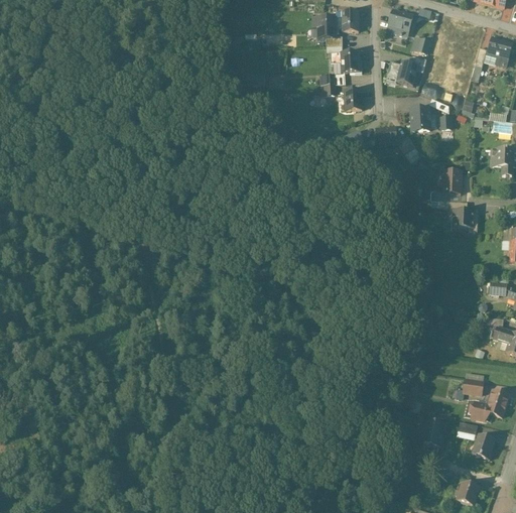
[(475,0),(503,8),(504,0),(475,0)]
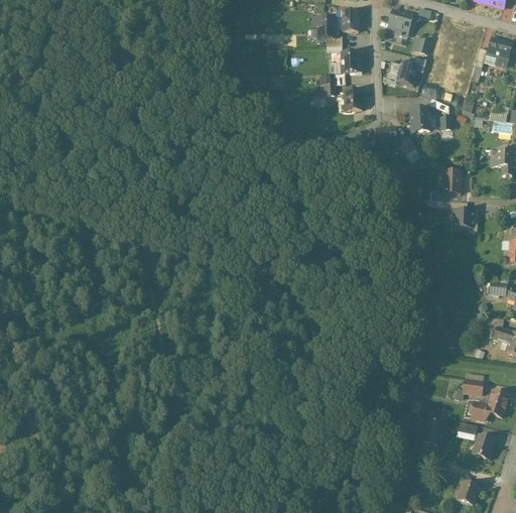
[(412,16),(393,10),(388,26),(407,31),(412,16)]
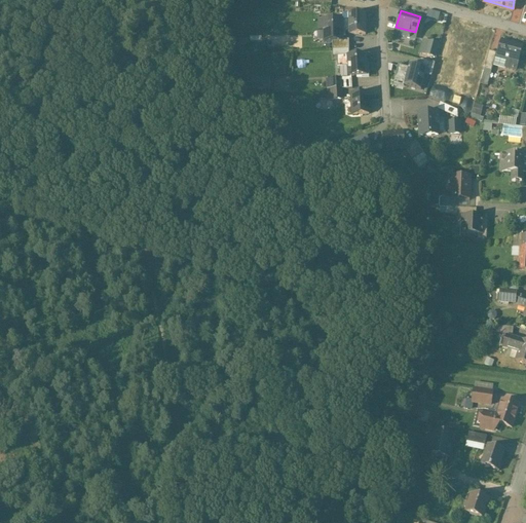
[(365,11),(348,11),(348,32),(365,32),(365,11)]
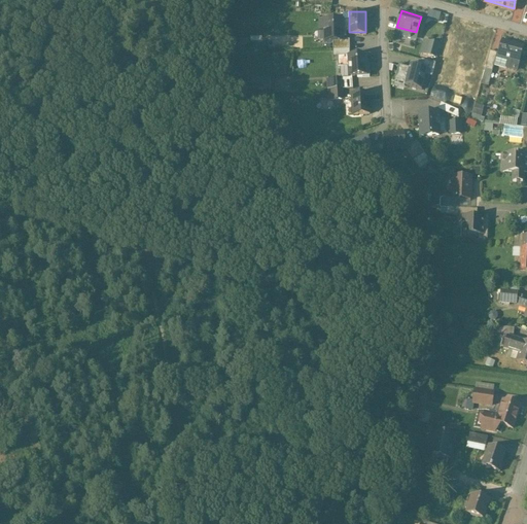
[(344,21),(335,21),(336,36),(344,36),(344,21)]
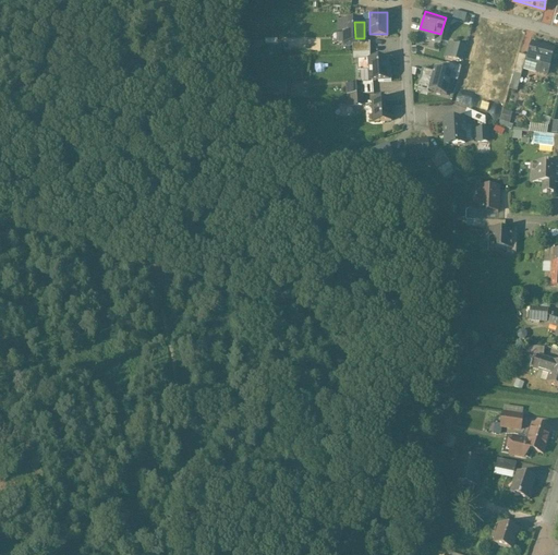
[(505,57),(510,40),(489,35),(485,51),(505,57)]
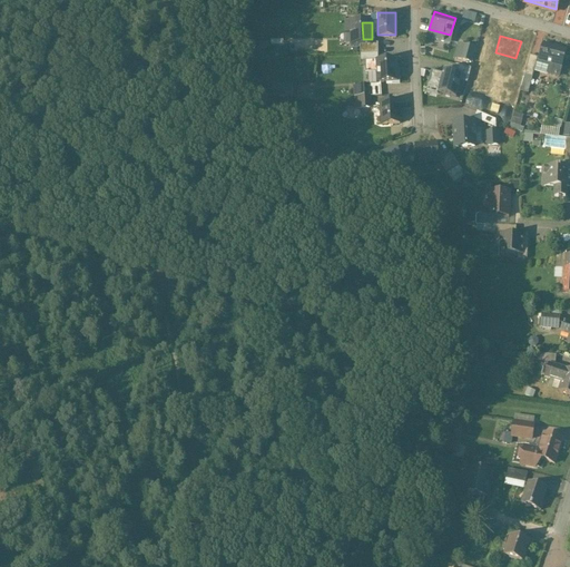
[(459,39),(454,55),(470,59),(474,44),(459,39)]
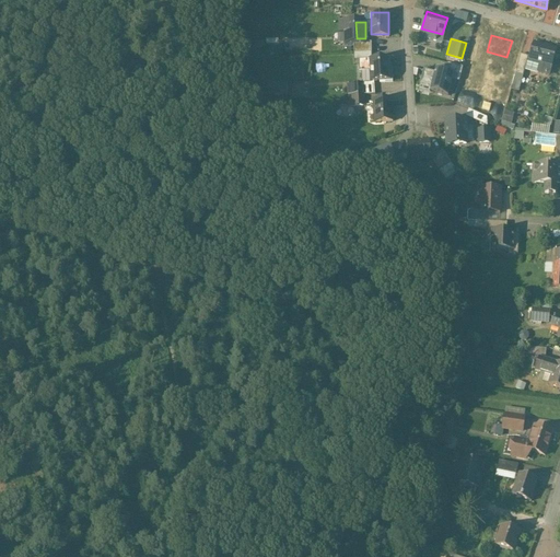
[(267,50),(283,49),(282,39),(266,41),(267,50)]
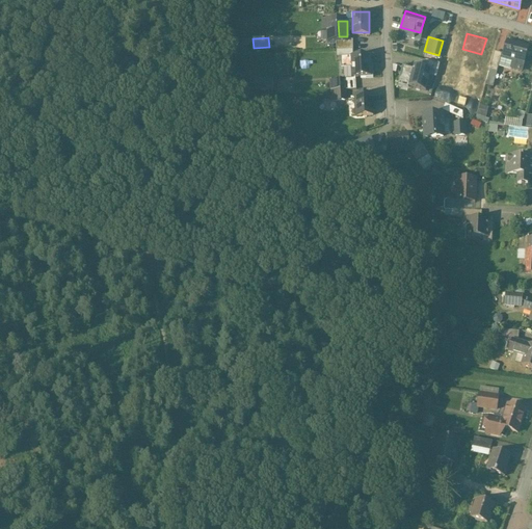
[(528,44),(507,38),(503,55),(523,60),(528,44)]
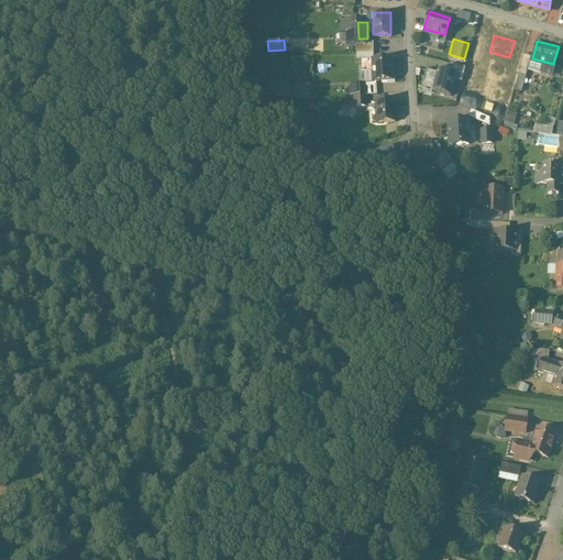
[(530,54),(522,52),(517,72),(526,74),(530,54)]
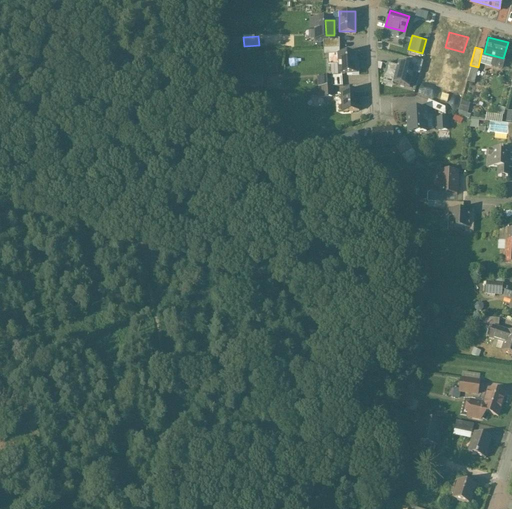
[(356,51),(338,52),(338,63),(339,72),(347,72),(357,71),(356,62),(356,51)]
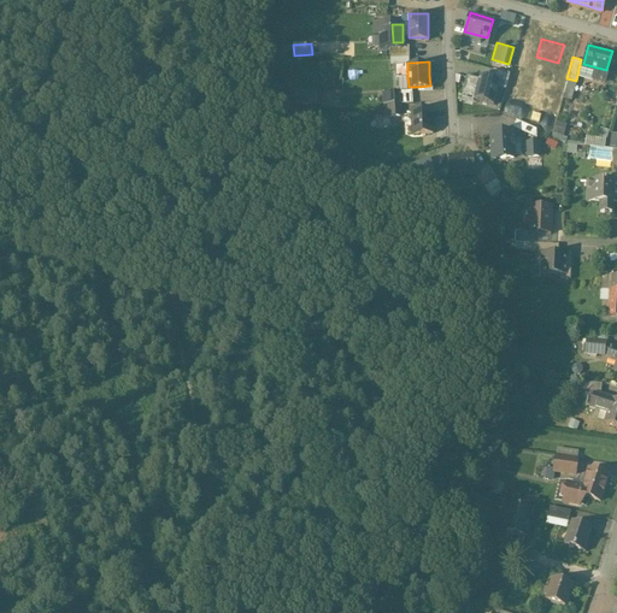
[(407,63),(395,63),(395,76),(407,76),(407,63)]
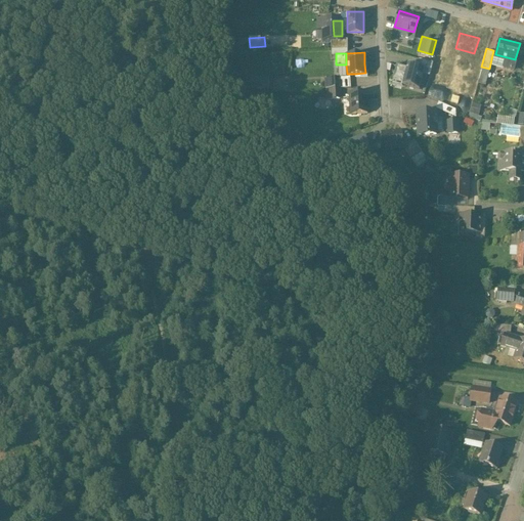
[(474,77),(477,67),(481,68),(483,59),(467,55),(462,74),(474,77)]
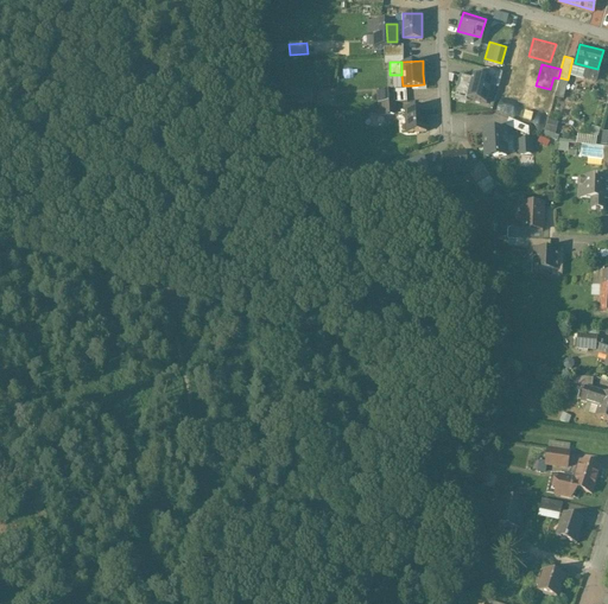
[(493,76),(473,70),(466,95),(486,101),(493,76)]
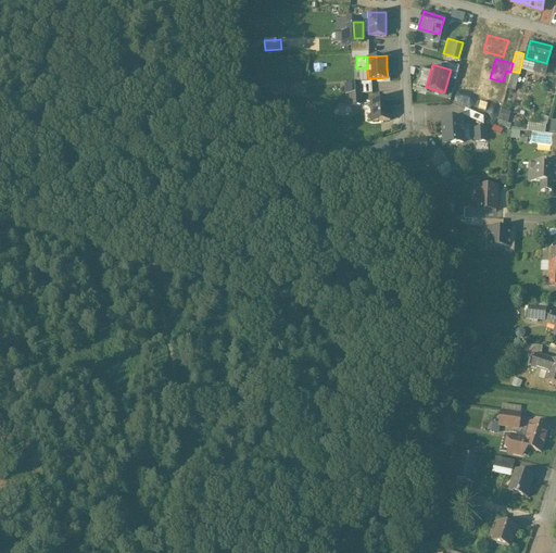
[(390,78),(389,67),(387,67),(388,77),(377,78),(377,79),(390,78)]
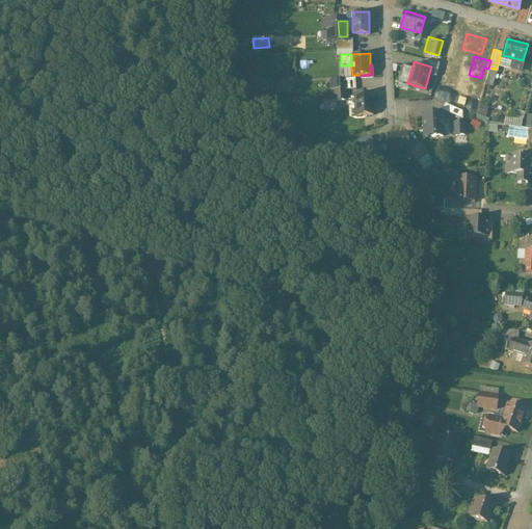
[(254,77),(254,88),(274,87),(274,77),(254,77)]
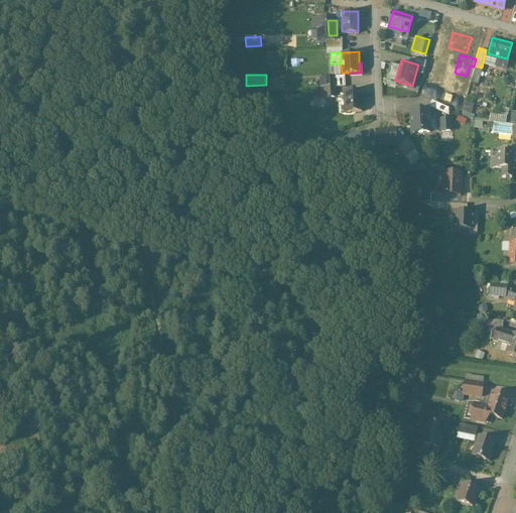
[(334,75),(319,75),(320,86),(346,85),(345,84),(343,84),(334,84),(334,75)]
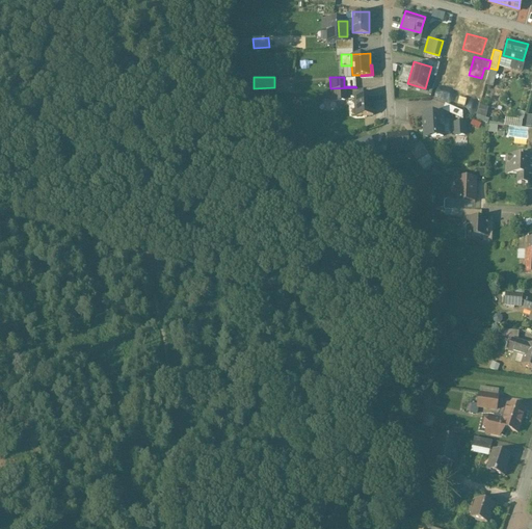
[(371,93),(355,94),(356,113),(372,112),(371,93)]
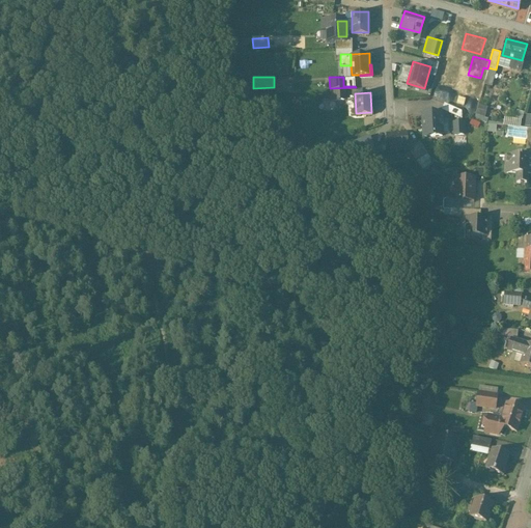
[(459,115),(463,109),(445,101),(442,107),(459,115)]
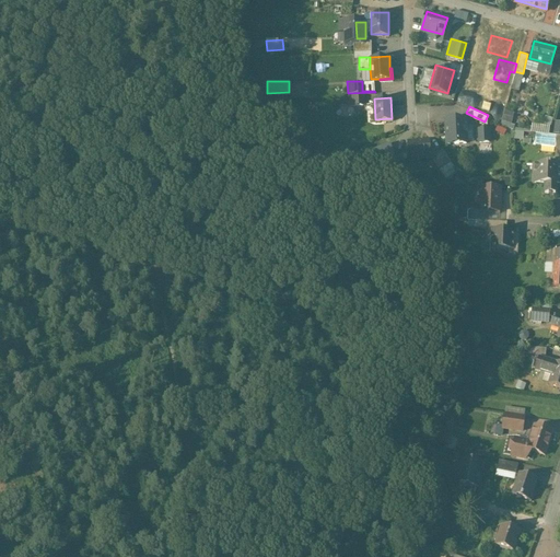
[(512,123),(513,109),(504,108),(502,122),(512,123)]
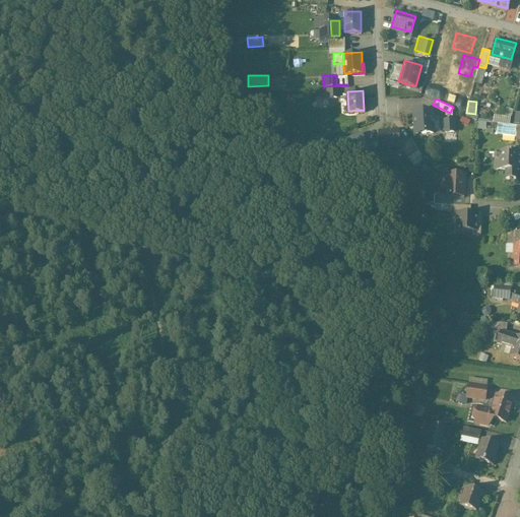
[(425,103),(408,104),(409,123),(426,122),(425,103)]
